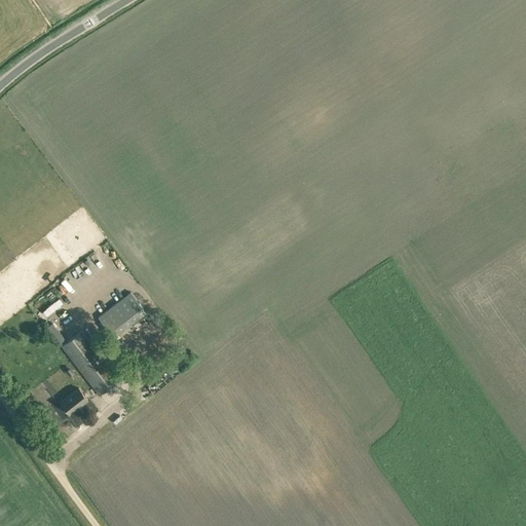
[(49,286),(40,294),(45,301),(54,293),(49,286)]
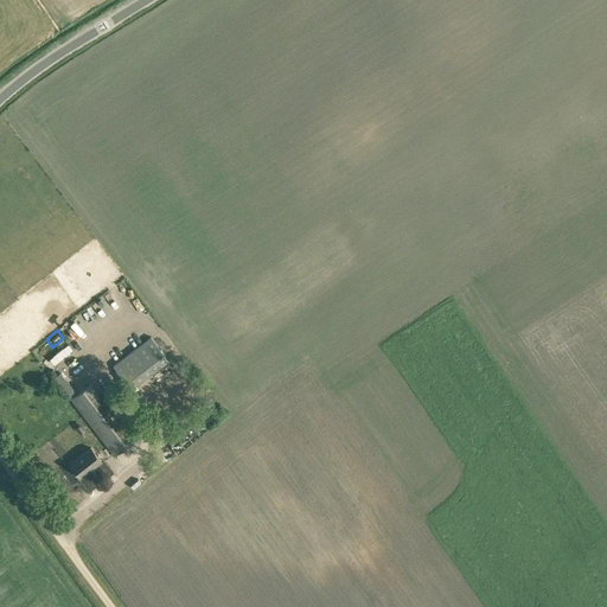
[(131,389),(168,359),(151,337),(113,365),(131,389)]
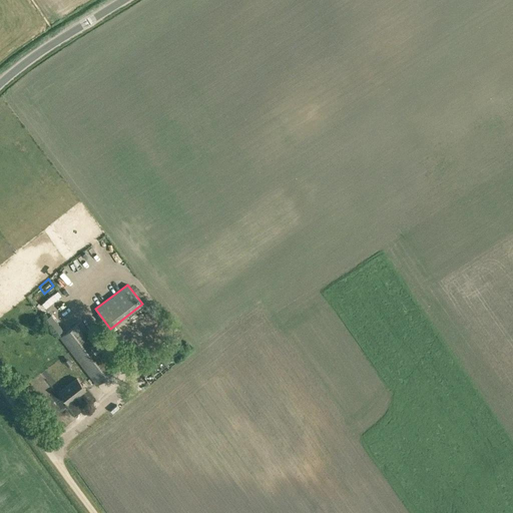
[(97,386),(118,369),(81,321),(60,338),(97,386)]
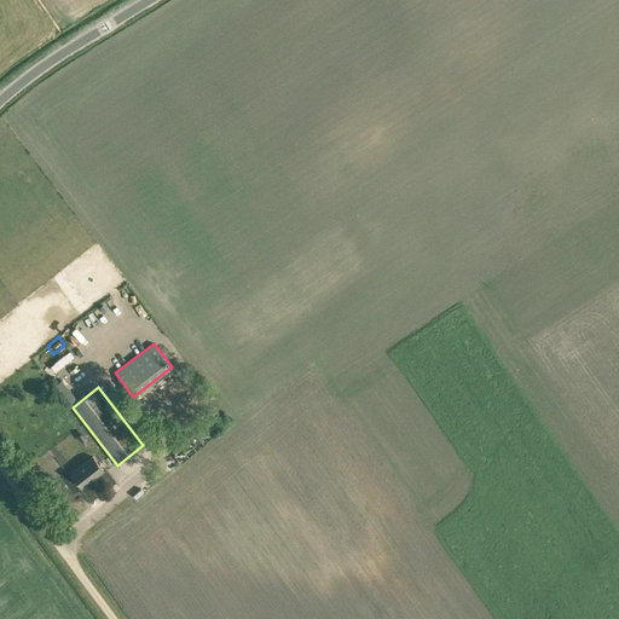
[(187,444),(207,433),(201,422),(180,433),(187,444)]
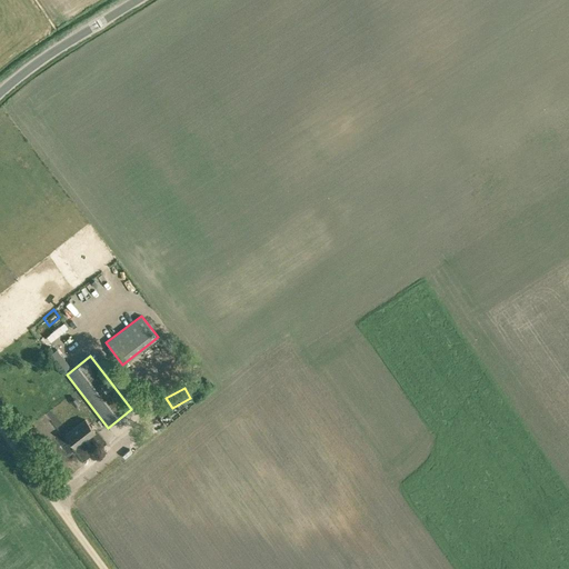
[(95,432),(86,420),(66,436),(76,448),(95,432)]
